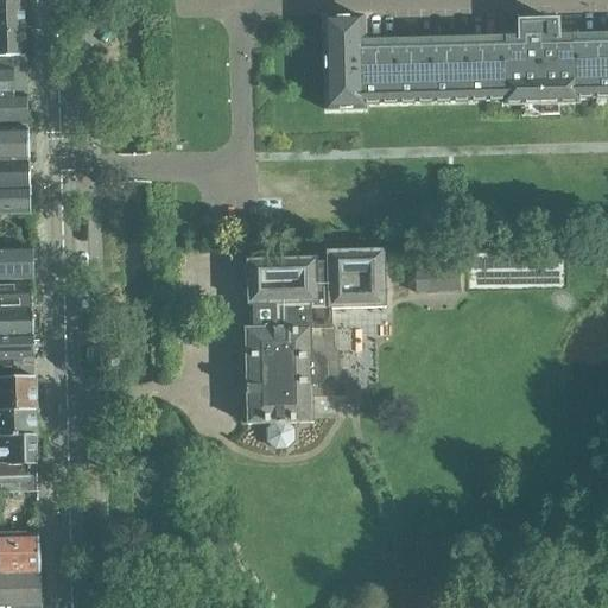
[(0,69),(26,69),(26,55),(25,37),(25,29),(25,7),(0,8),(0,69)]
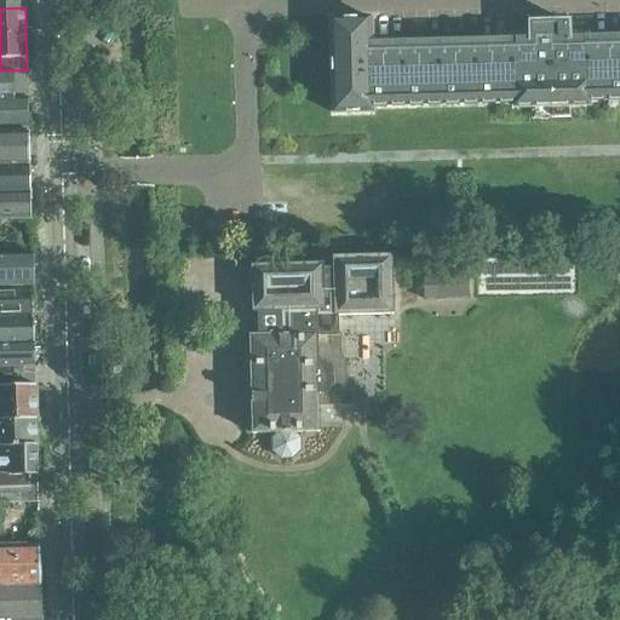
[(372,18),(332,19),(334,114),(373,113),(373,108),(515,104),(516,108),(535,108),(570,107),(590,105),(590,102),(619,101),(619,44),(589,45),(589,34),(570,35),(569,23),(550,23),(532,24),(532,36),(514,36),(514,47),(372,51),(371,45),(371,38),(373,36),(372,18)]
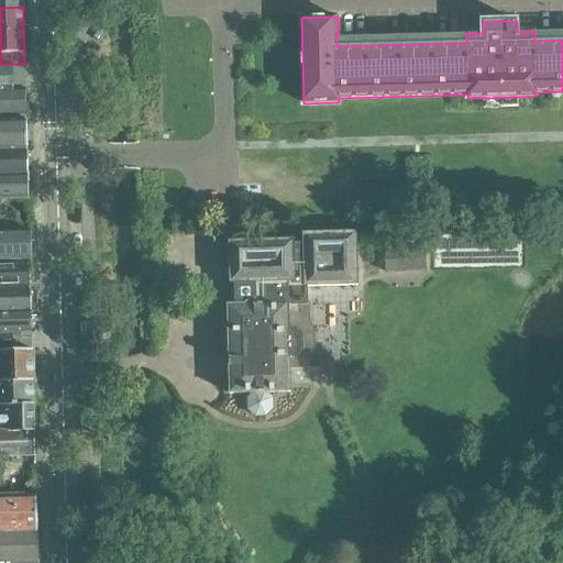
[(0,64),(0,116),(25,116),(25,89),(24,64),(0,64)]
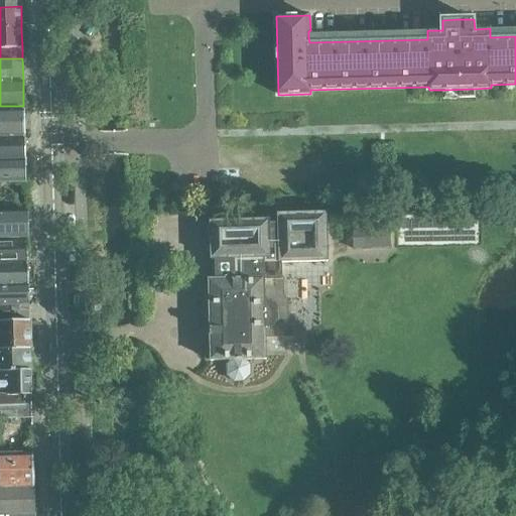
[(0,138),(25,137),(24,109),(0,109),(0,138)]
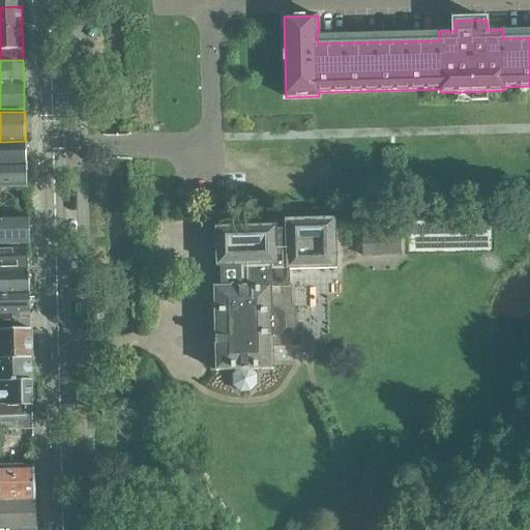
[(0,142),(0,165),(26,164),(26,141),(0,142)]
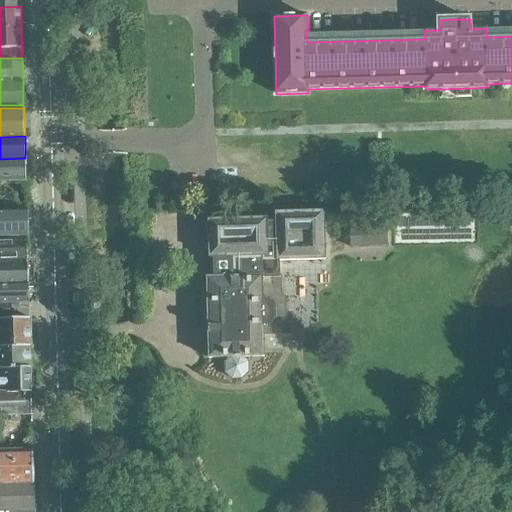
[(0,181),(26,180),(25,158),(0,159),(0,181)]
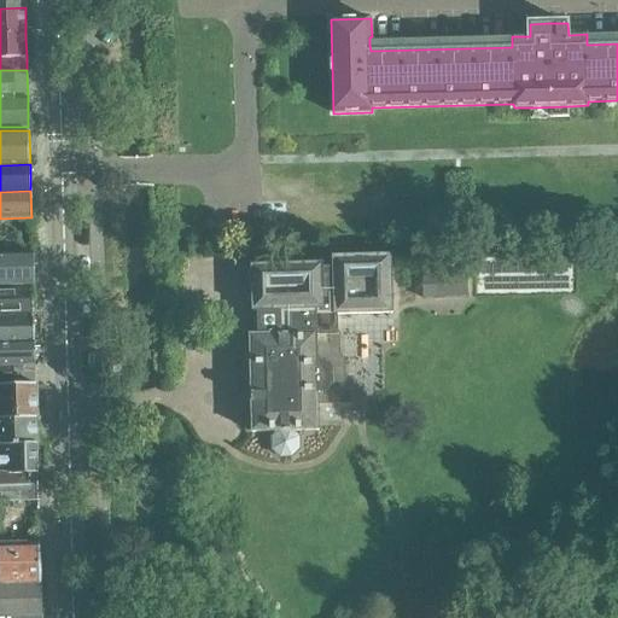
[(0,283),(33,283),(33,252),(0,254),(0,283)]
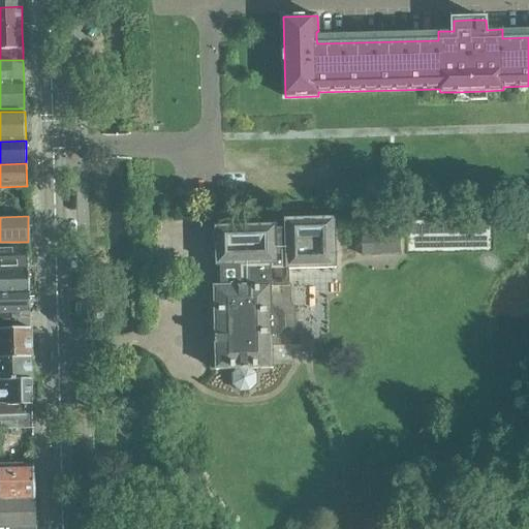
[(337,268),(335,219),(288,220),(288,229),(278,230),(278,226),(217,228),(218,266),(222,266),(223,286),(214,287),(215,330),(216,349),(217,378),(232,378),(235,383),(241,386),(248,386),(254,382),(255,378),(272,377),(271,345),(287,345),(298,335),(297,308),(288,300),(272,300),(272,286),(289,285),(289,269),(337,268)]
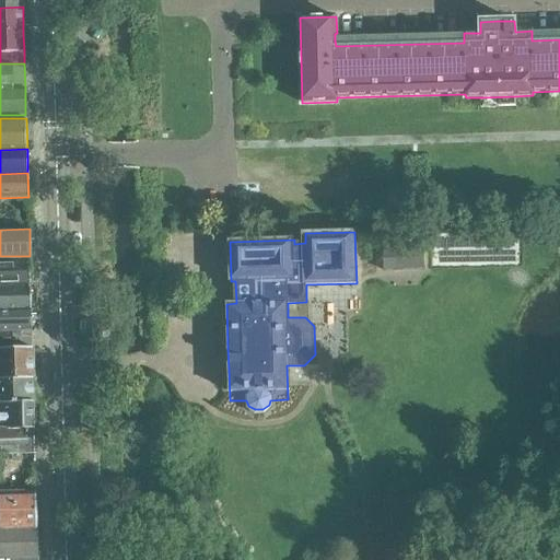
[(385,271),(427,270),(426,249),(385,251),(385,271)]
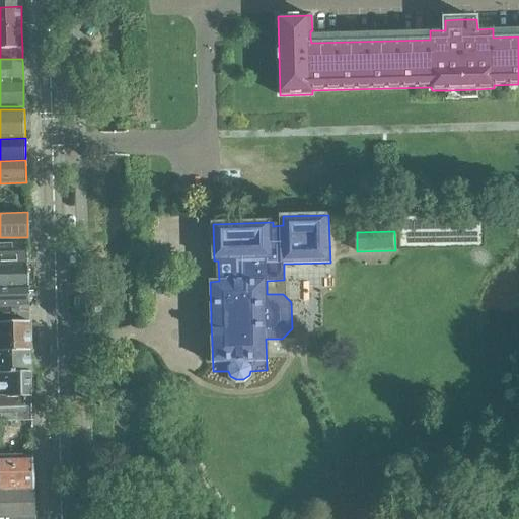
[(0,263),(28,263),(27,241),(0,242),(0,263)]
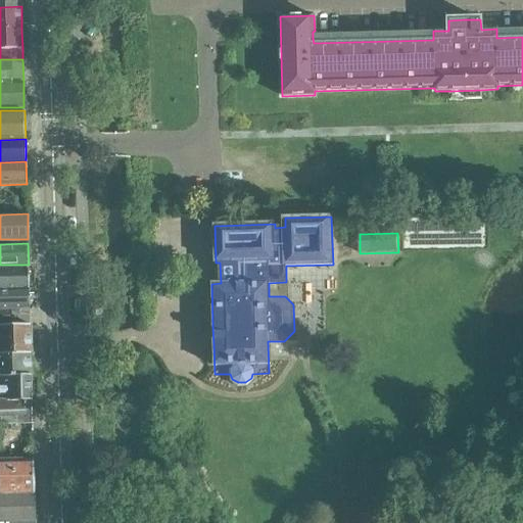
[(0,288),(30,288),(29,268),(0,268),(0,288)]
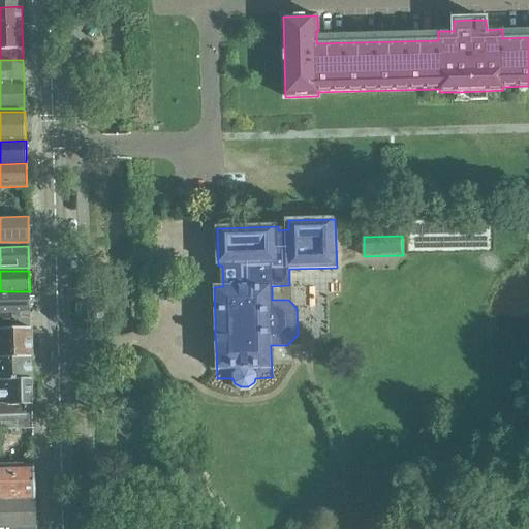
[(0,312),(30,311),(30,291),(0,291),(0,312)]
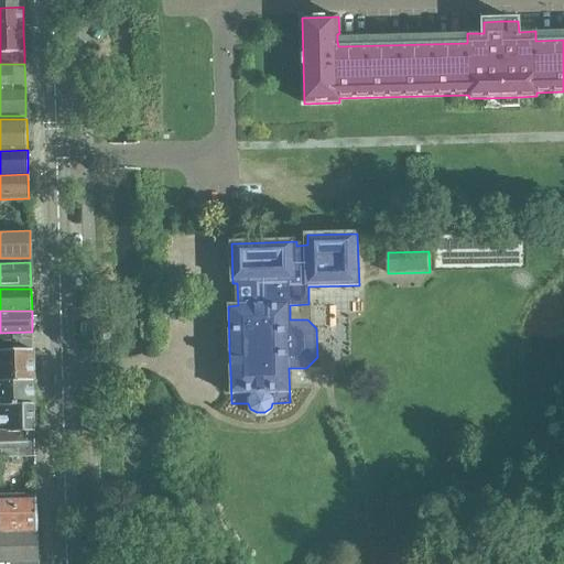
[(0,347),(12,347),(11,335),(0,335),(0,347)]
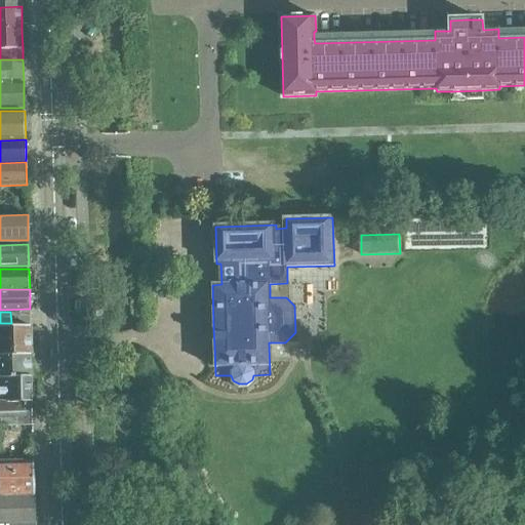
[(0,357),(31,357),(31,325),(0,325),(0,357)]
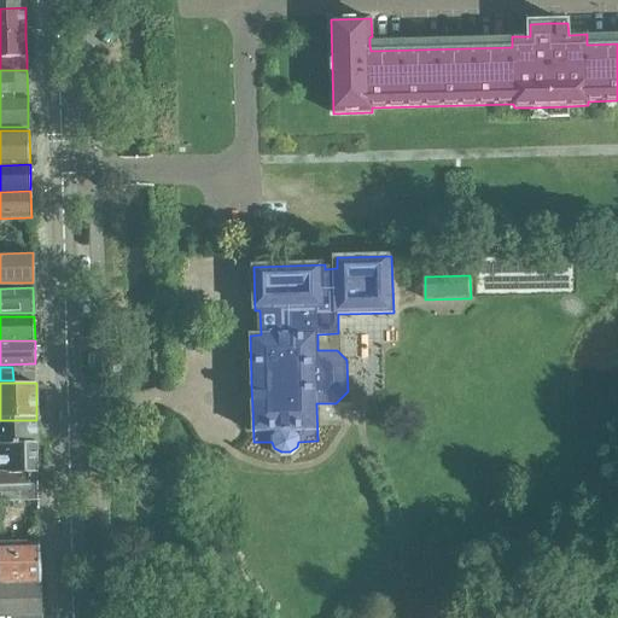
[(0,443),(38,443),(36,420),(0,420),(0,443)]
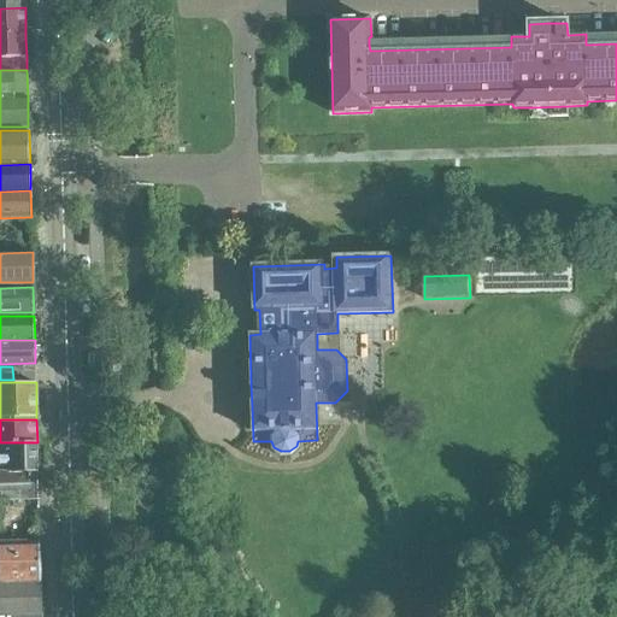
[(0,468),(37,466),(37,442),(0,442),(0,468)]
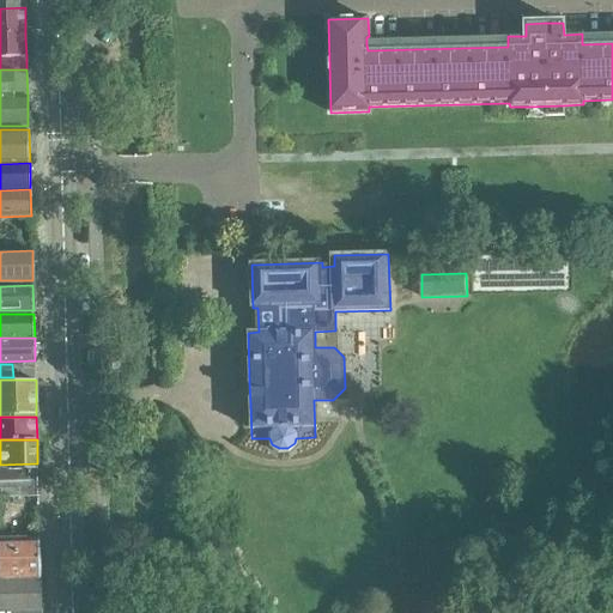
[(0,496),(38,495),(37,463),(0,465),(0,496)]
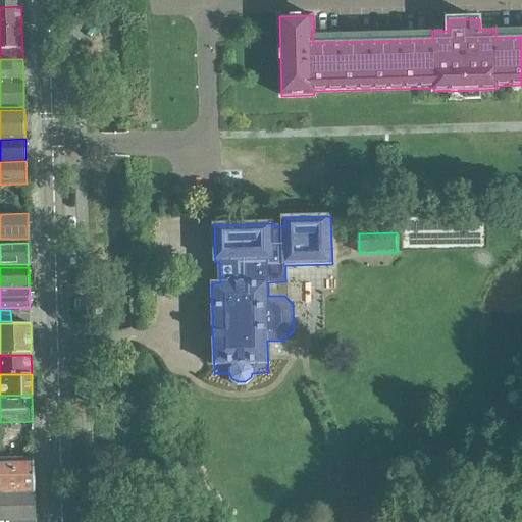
[(0,494),(35,493),(34,457),(0,457),(0,494)]
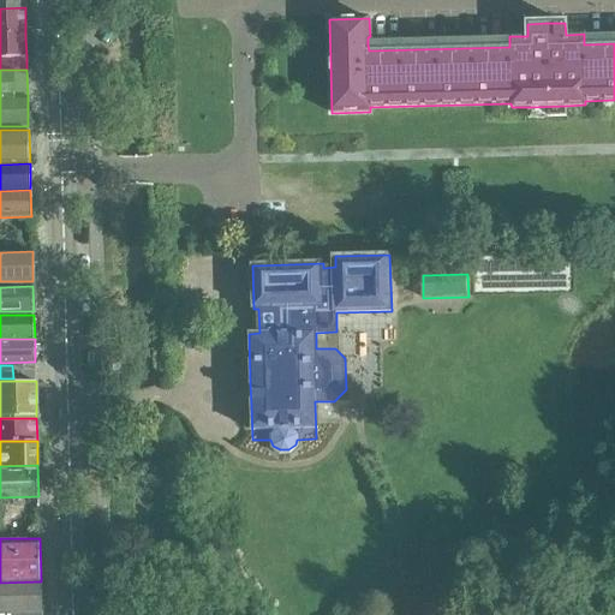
[(0,614),(42,614),(41,581),(0,583),(0,614)]
